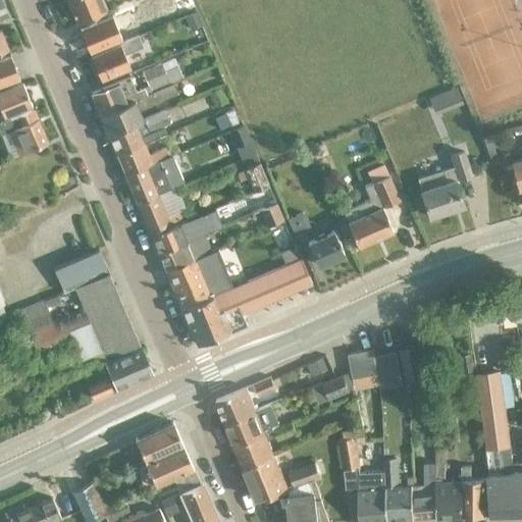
[(67,0),(76,20),(105,9),(101,0),(67,0)]
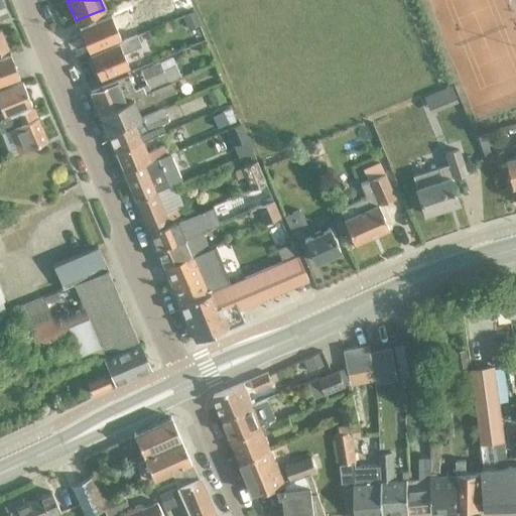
[(195,12),(182,16),(187,29),(200,25),(195,12)]
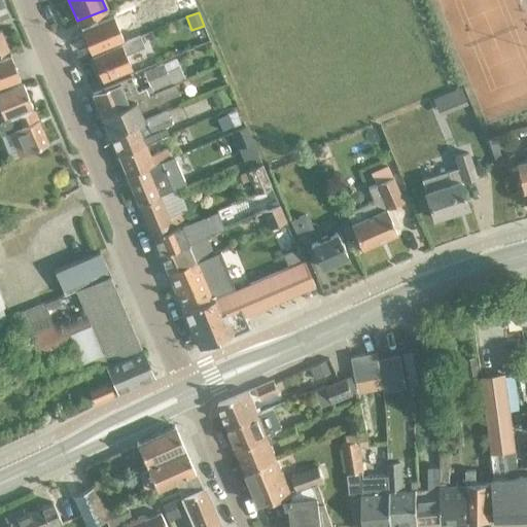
[(112,15),(80,29),(90,51),(121,38),(115,25),(112,15)]
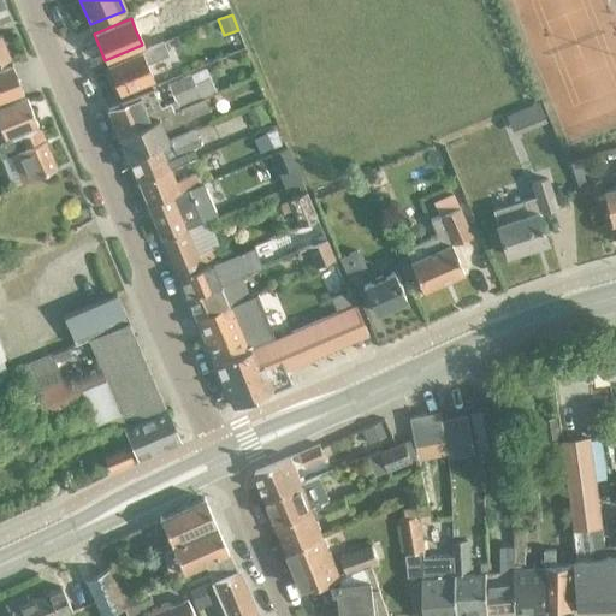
[(181,36),(170,41),(172,48),(183,43),(181,36)]
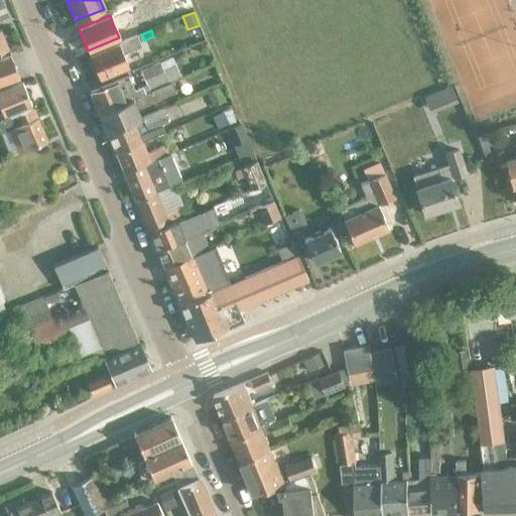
[(122,52),(139,45),(135,35),(89,54),(99,79),(128,67),(122,52)]
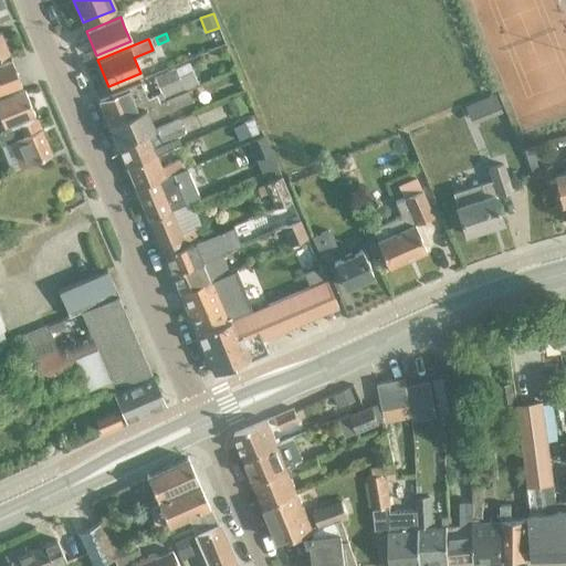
[(0,90),(20,83),(9,60),(0,63),(0,90)]
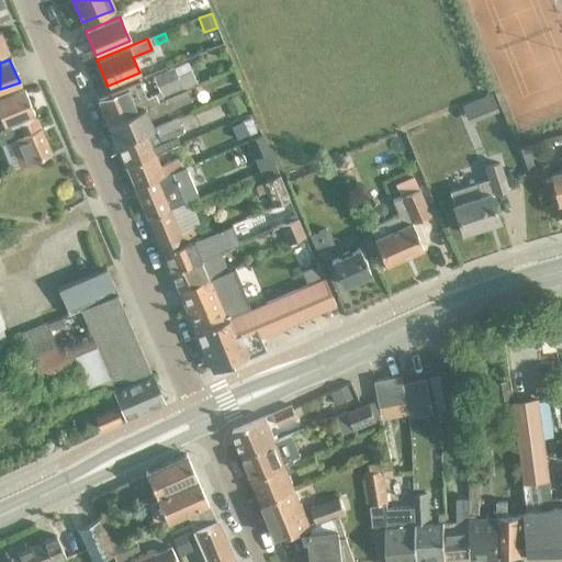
[(161,98),(184,88),(195,83),(190,70),(176,76),(172,69),(153,77),(157,86),(159,91),(146,97),(139,82),(99,100),(108,122),(135,111),(156,102),(156,101),(161,99),(161,98)]
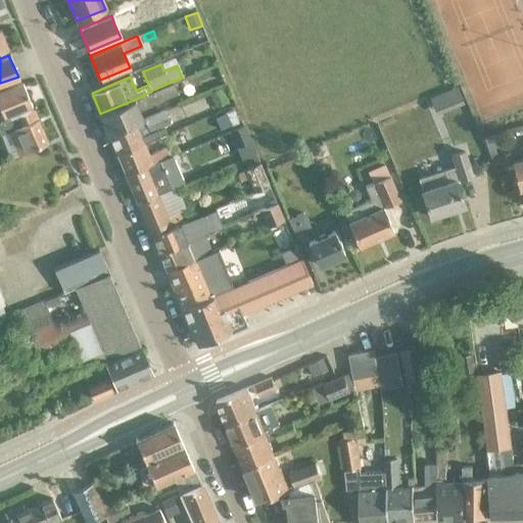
[(141,109),(165,99),(178,94),(172,82),(150,91),(150,92),(145,94),(145,95),(126,103),(100,113),(108,134),(143,119),(145,117),(141,109)]
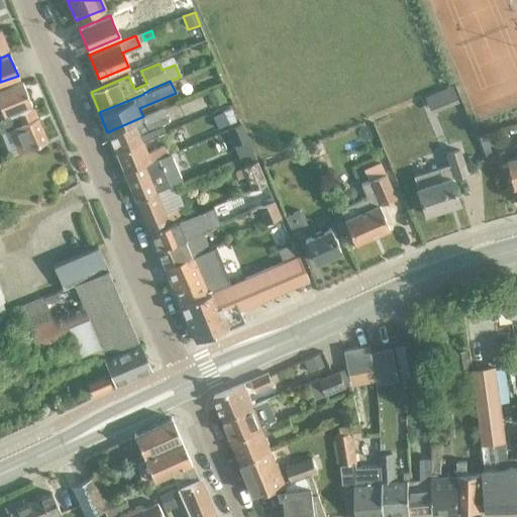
[(0,109),(2,114),(30,104),(21,83),(0,90),(0,109)]
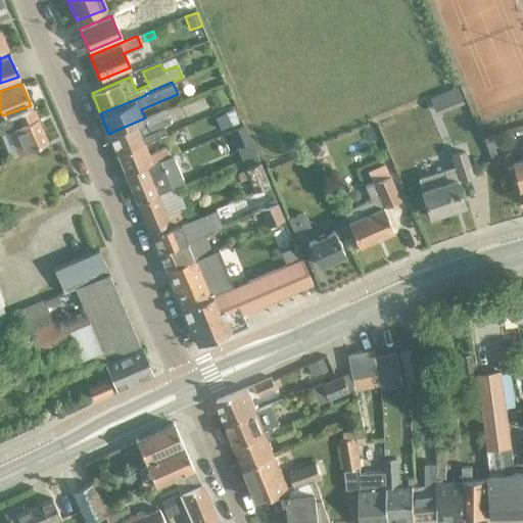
[(456,86),(444,90),(449,104),(461,99),(456,86)]
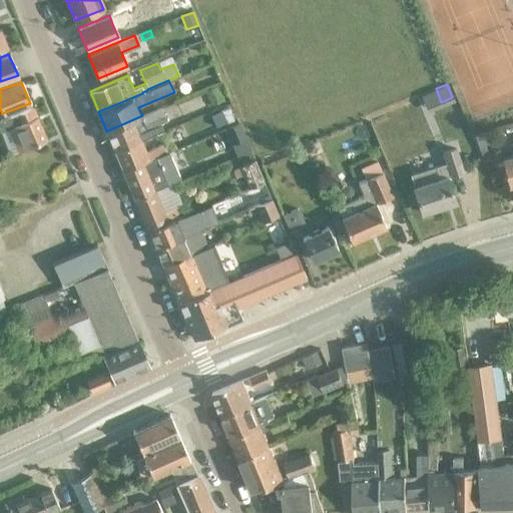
[(216,86),(203,91),(209,105),(221,100),(216,86)]
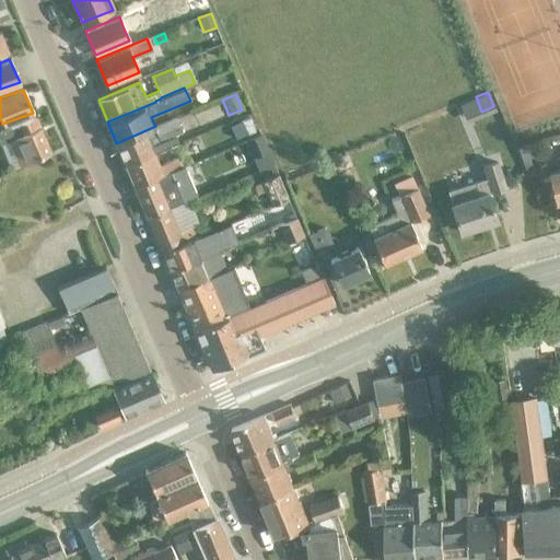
[(249,117),(241,120),(246,135),(255,131),(249,117)]
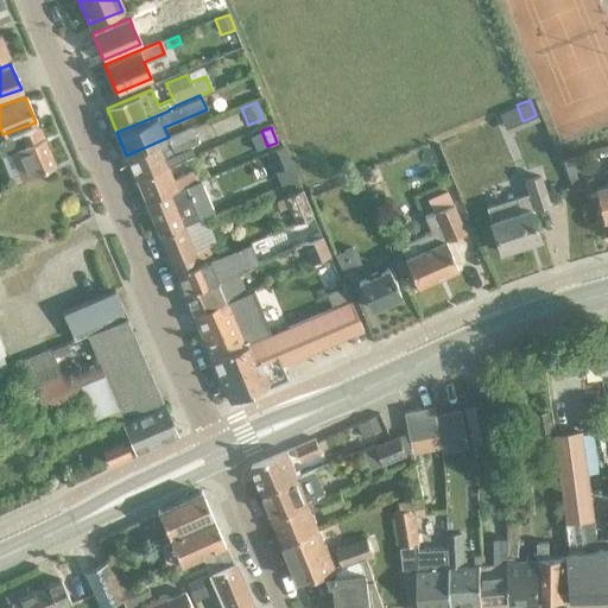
[(38,128),(0,143),(0,154),(1,158),(10,154),(20,179),(54,165),(38,128)]
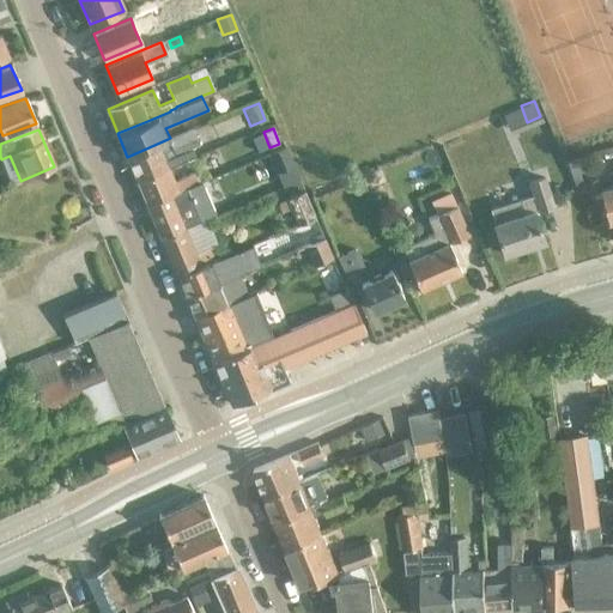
[(170,138),(168,139),(127,157),(137,180),(168,167),(193,156),(189,147),(198,144),(192,129),(170,138)]
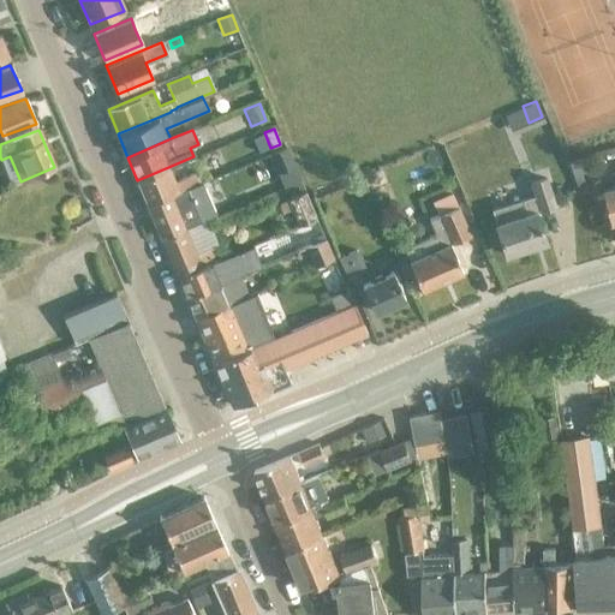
[(266,133),(254,139),(258,153),(270,148),(266,133)]
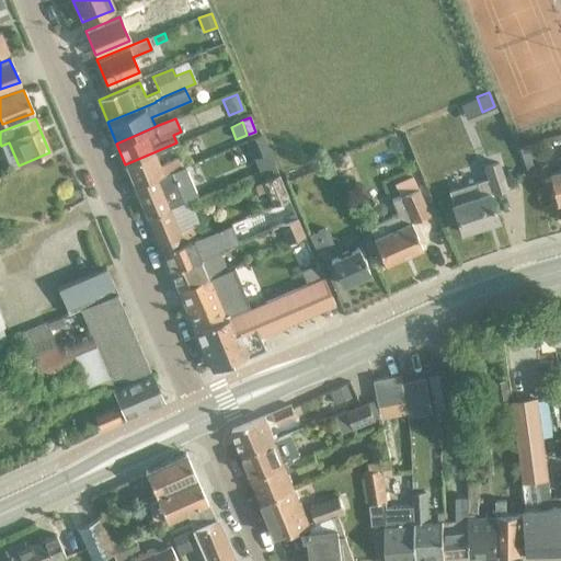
[(260,134),(247,139),(254,157),(267,151),(260,134)]
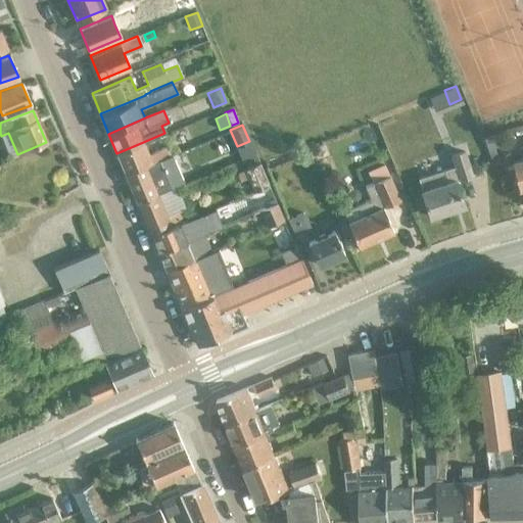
[(148,154),(143,142),(116,153),(125,174),(168,156),(164,148),(148,154)]
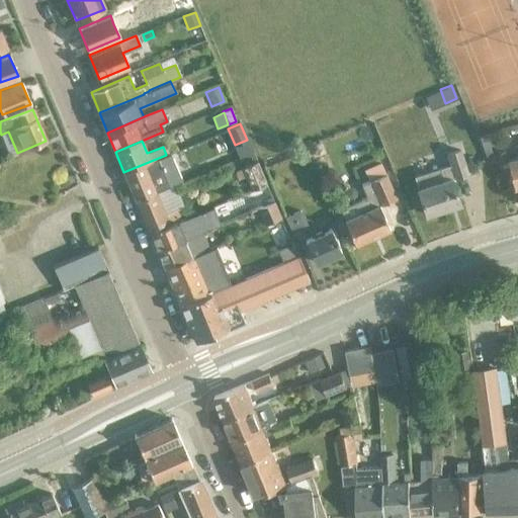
[(317,149),(309,152),(312,159),(320,156),(317,149)]
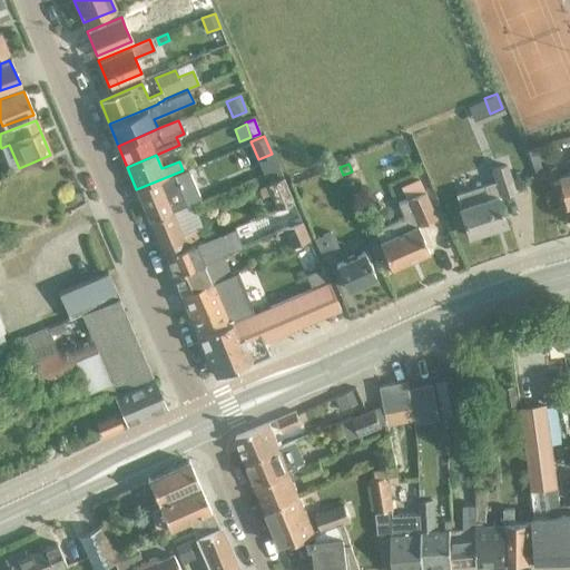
[(495,182),(483,186),(455,195),(469,235),(472,234),(473,238),(485,234),(484,231),(505,224),(497,196),(500,195),(501,196),(514,192),(505,165),(492,169),(495,182)]
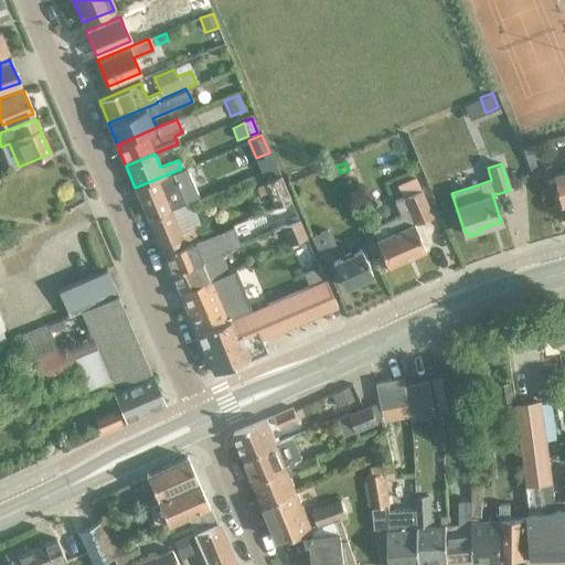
[(181,169),(136,188),(148,219),(170,210),(198,198),(185,167),(181,169)]
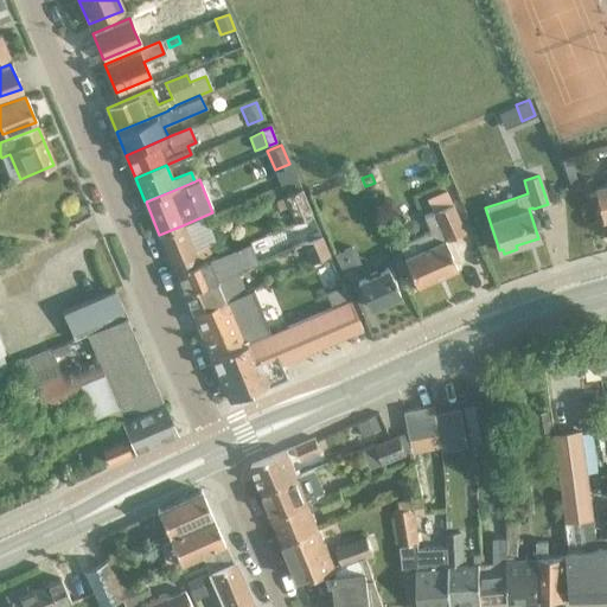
[(282,197),(294,223),(312,216),(300,190),(282,197)]
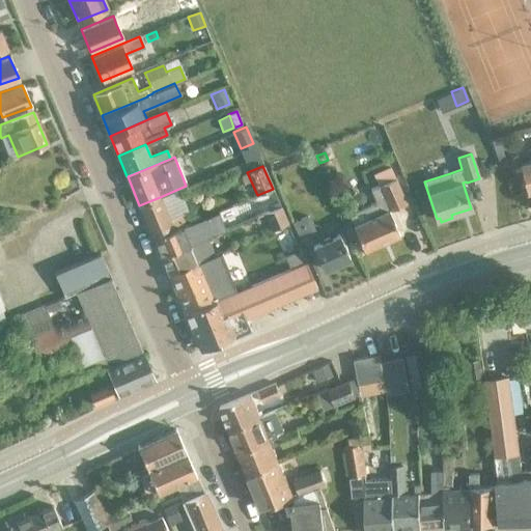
[(350,214),(354,224),(364,250),(367,248),(368,250),(379,246),(378,244),(400,234),(390,211),(406,203),(395,178),(369,189),(375,202),(350,214)]
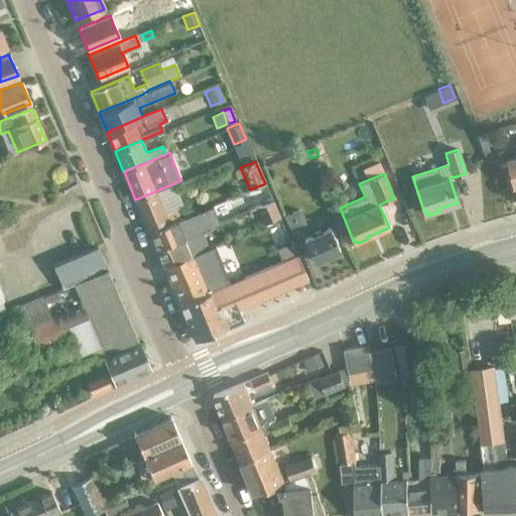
[(155,191),(135,200),(149,232),(180,219),(175,209),(164,213),(155,191)]
